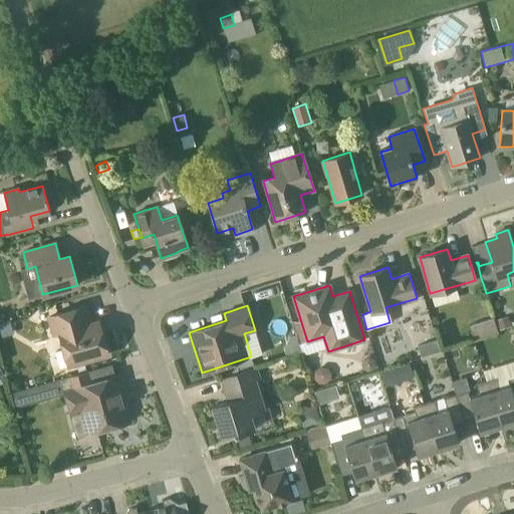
[(107,354),(98,321),(90,323),(85,306),(47,317),(52,337),(58,335),(66,366),(107,354)]
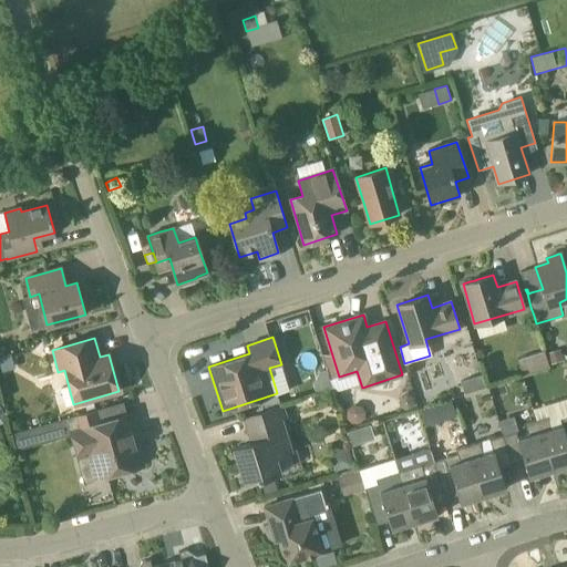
[(560,349),(546,353),(549,364),(564,361),(560,349)]
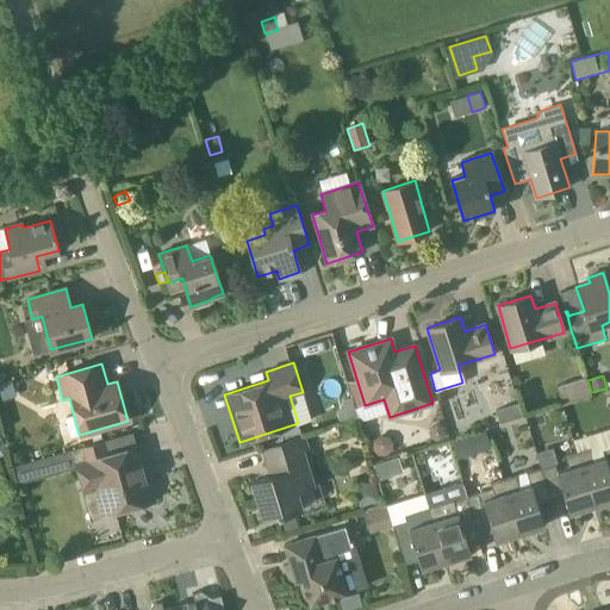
[(585,378),(556,386),(562,403),(591,394),(585,378)]
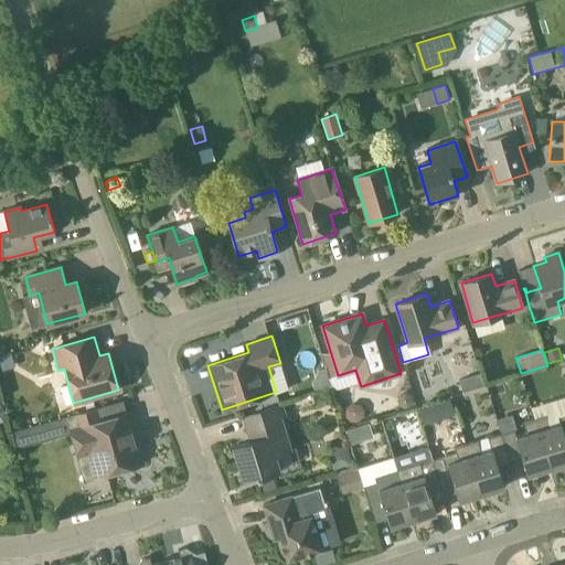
[(326,368),(318,370),(312,385),(315,392),(331,386),(326,368)]
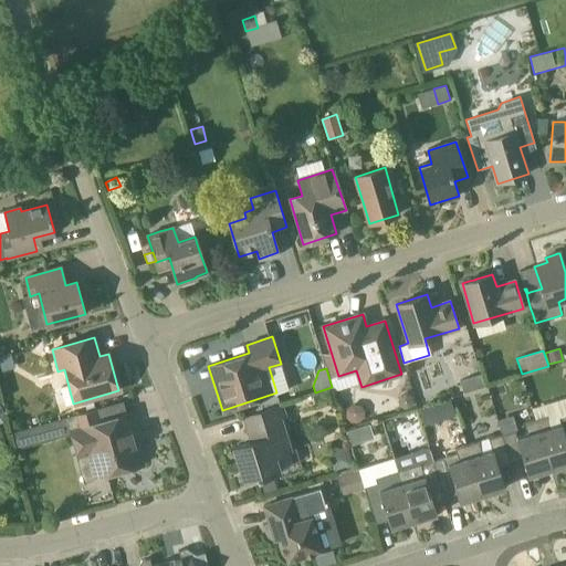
[(480,375),(460,381),(464,395),(484,387),(480,375)]
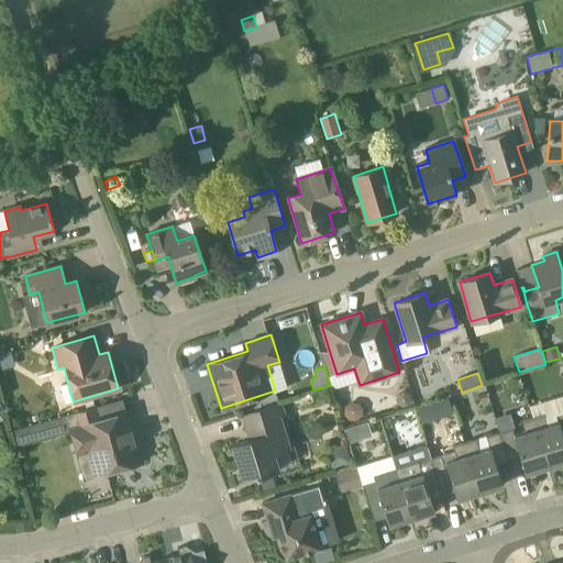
[(403,407),(409,405),(411,400),(410,394),(405,392),(399,393),(396,398),(398,404),(403,407)]
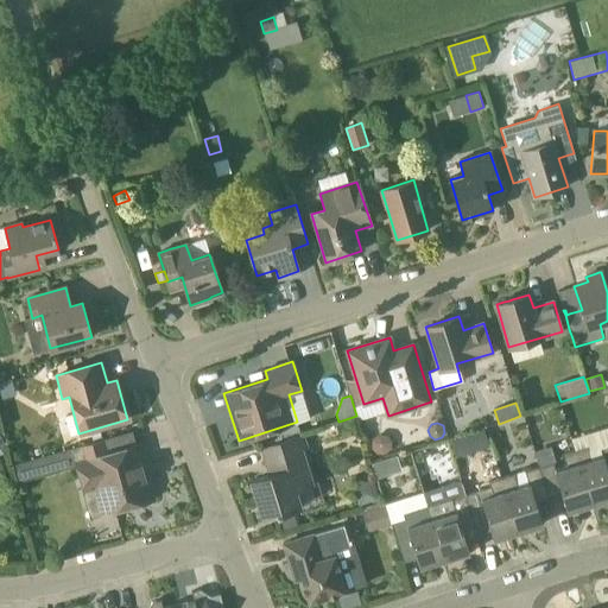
[(304,463),(301,450),(309,448),(304,434),(261,447),(271,475),(252,481),(263,517),(299,506),(295,489),(311,485),(304,463)]
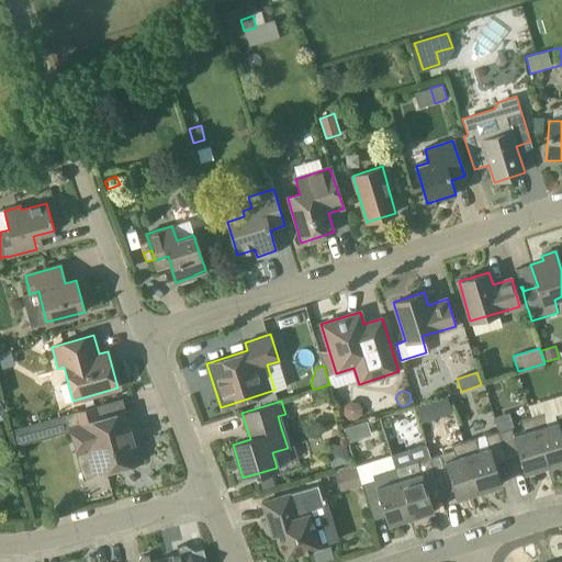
[(349,419),(356,419),(361,415),(362,407),(357,402),(349,402),(344,407),(344,414),(349,419)]
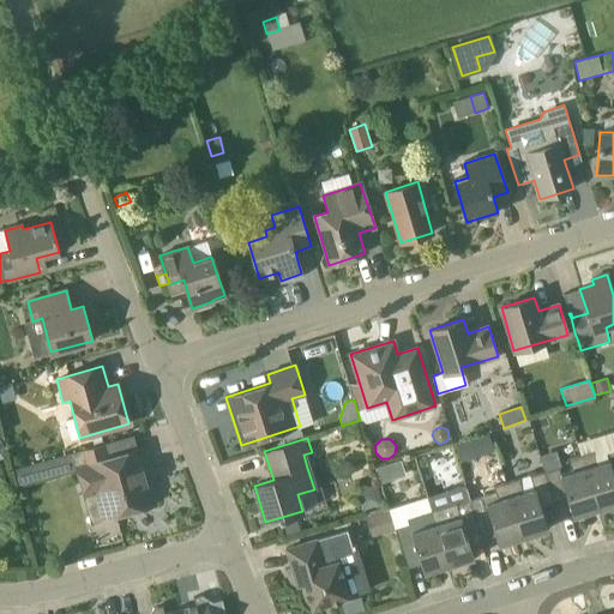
[(455,444),(461,462),(476,457),(471,439),(455,444)]
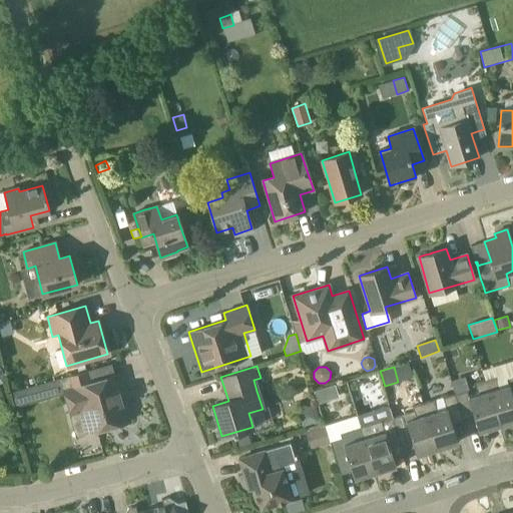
[(77,436),(130,421),(117,374),(91,382),(88,370),(11,392),(15,406),(52,397),(51,396),(65,393),(77,436)]
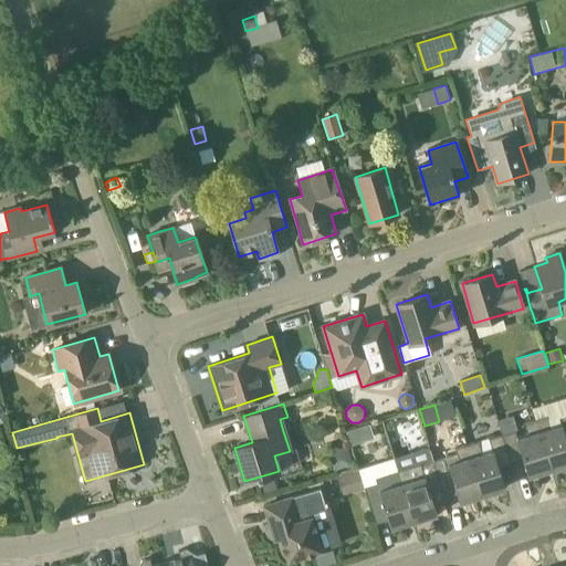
[(547,415),(535,418),(551,469),(565,463),(565,413),(559,417),(548,420),(547,415)]
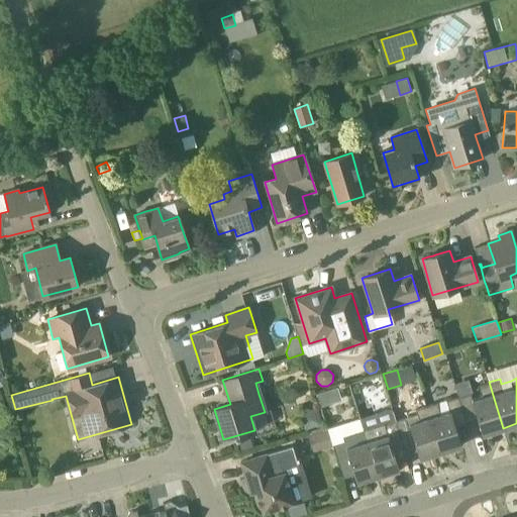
[(458,397),(467,423),(478,419),(482,434),(503,428),(489,382),(479,386),(482,397),(473,400),(471,393),(458,397)]
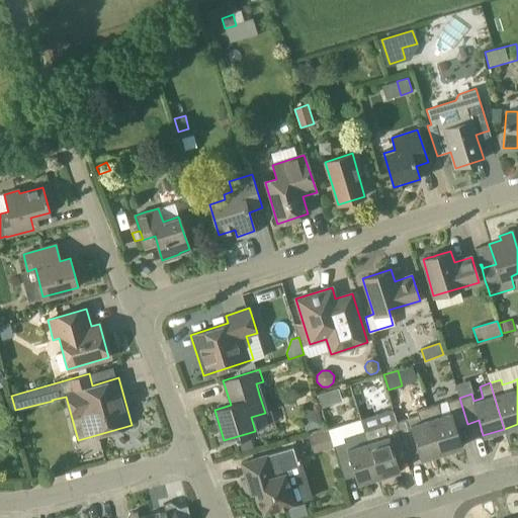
[(328,392),(317,395),(321,408),(332,405),(328,392)]
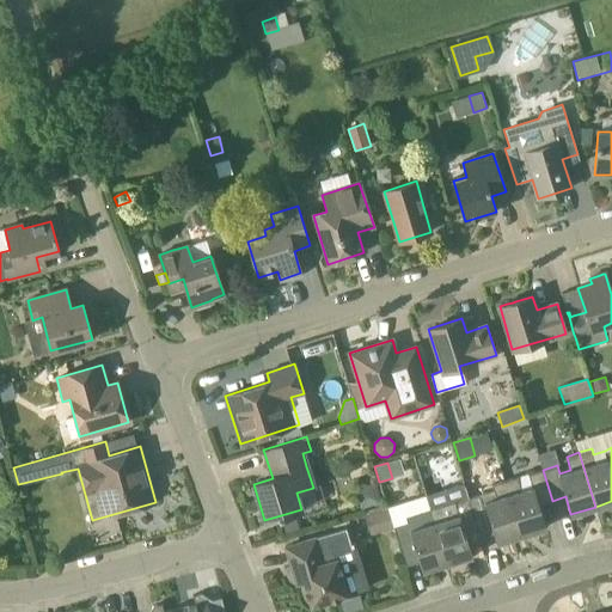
[(505,481),(521,536),(546,527),(539,505),(552,501),(543,470),(528,475),(532,485),(521,489),(518,477),(505,481)]
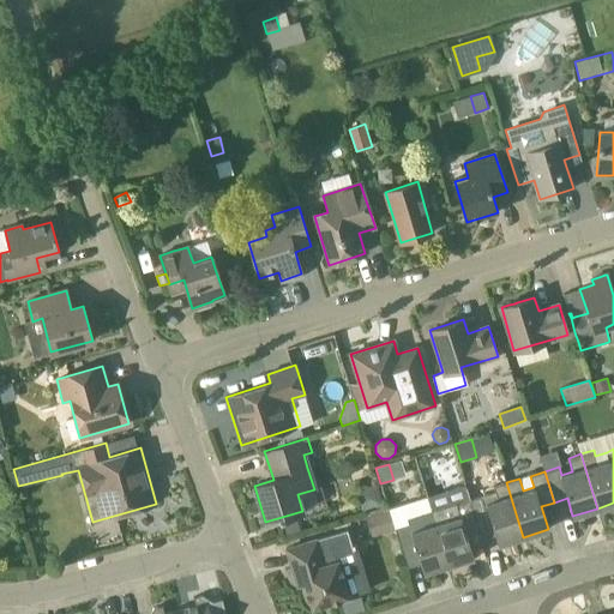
[(470,499),(480,531),(493,527),(498,545),(523,537),(506,482),(494,486),(495,492),(488,494),(471,499),(470,499)]
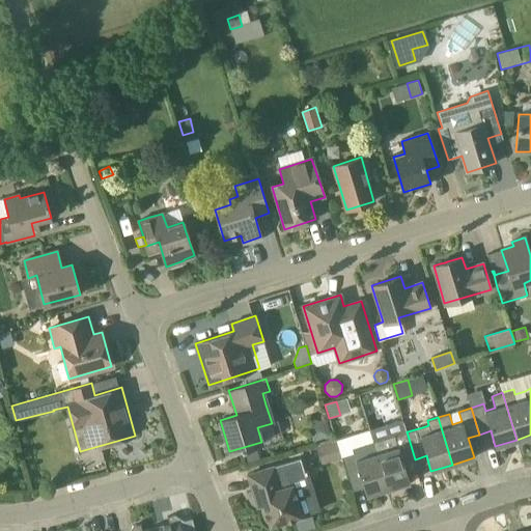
[(307,424),(313,442),(331,436),(326,418),(307,424)]
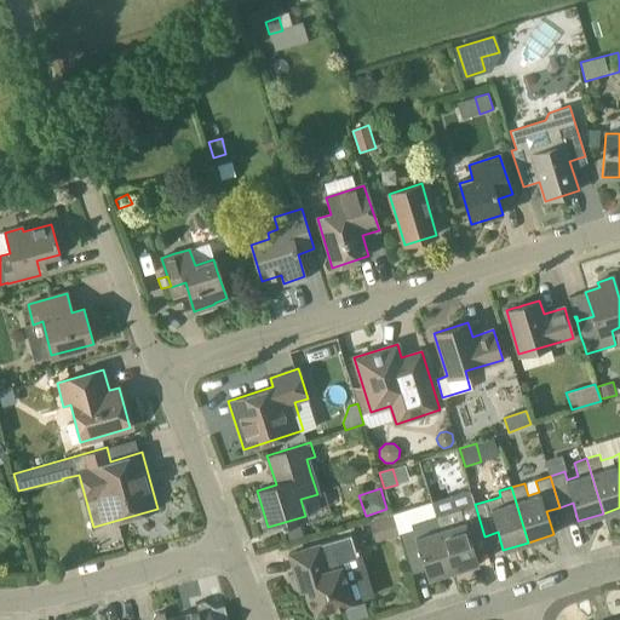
[(436,515),(453,570),(478,563),(475,554),(488,550),(484,537),(475,504),(470,489),(431,501),(436,515)]
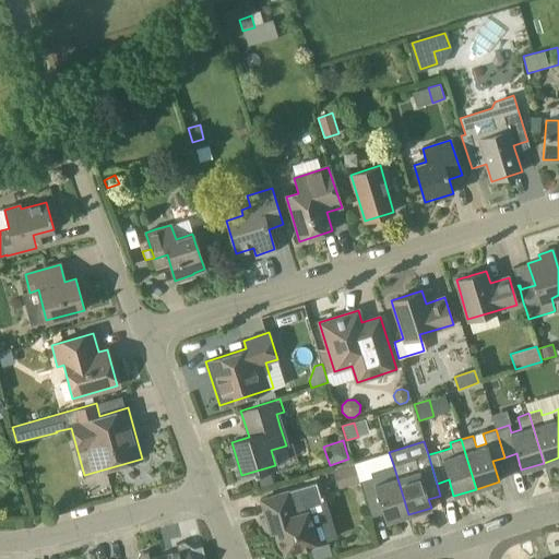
[(332,471),(339,489),(358,483),(353,464),(332,471)]
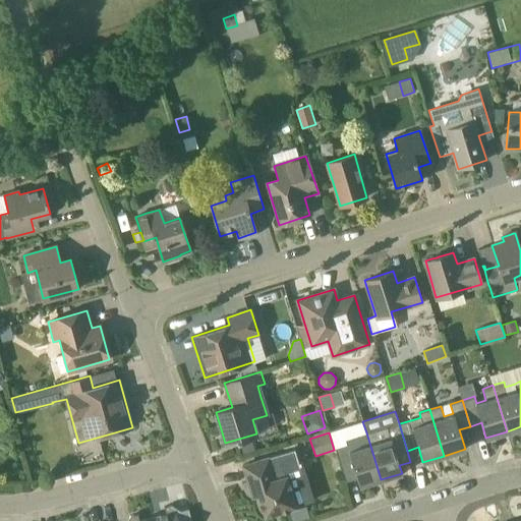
[(366,432),(356,437),(345,440),(347,445),(335,448),(345,481),(357,478),(359,486),(381,479),(366,432)]
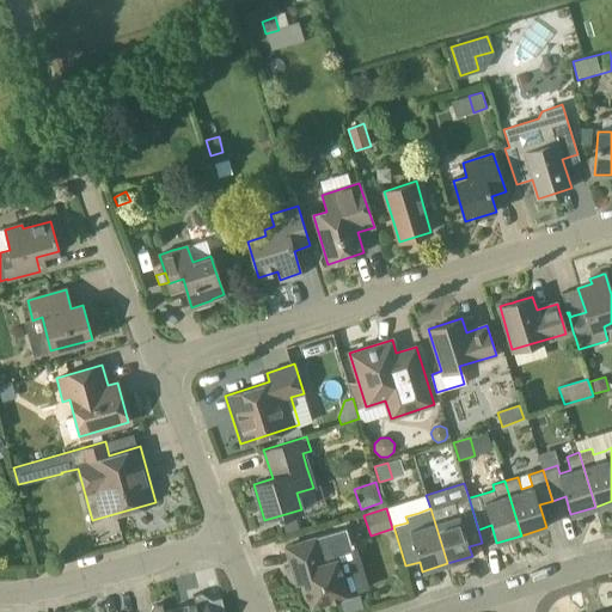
[(323,563),(316,538),(285,546),(297,585),(304,582),(311,606),(348,595),(336,558),(323,563)]
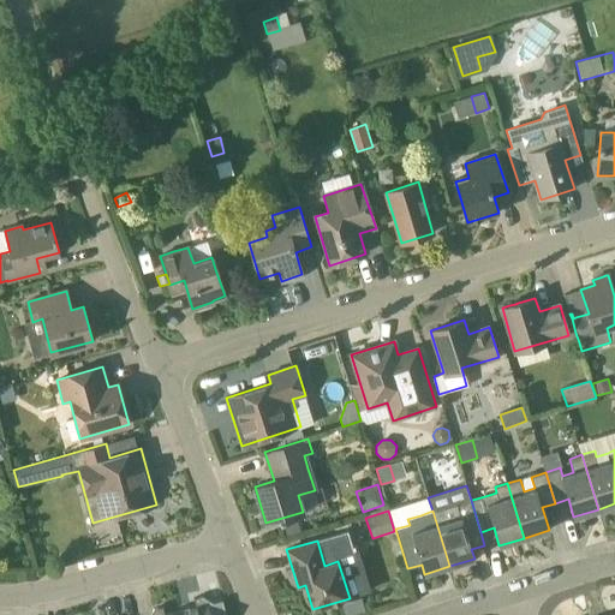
[(226,614),(222,601),(207,604),(206,598),(202,596),(193,598),(196,607),(180,611),(180,614),(226,614)]
